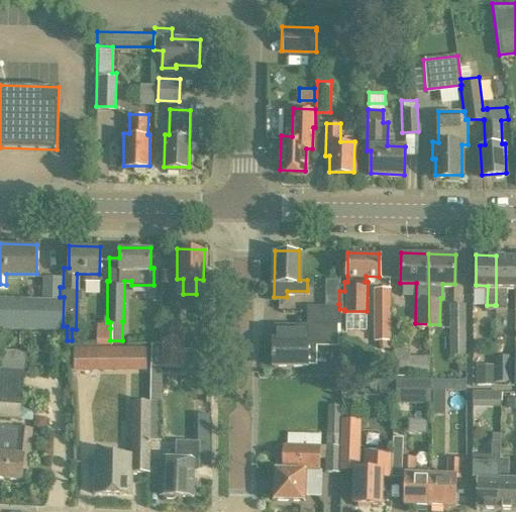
[(515,286),(515,256),(496,256),(496,305),(495,305),(494,314),(504,315),(504,305),(504,286),(515,286)]
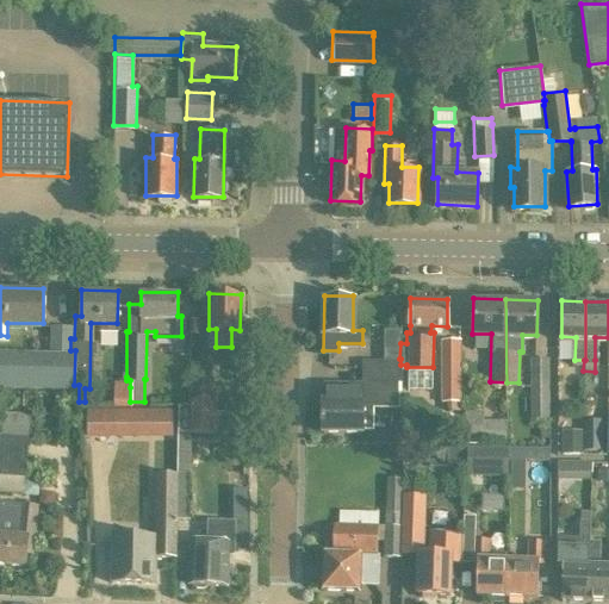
[(70,350),(70,338),(70,325),(49,325),(49,352),(48,385),(74,385),(75,350),(70,350)]
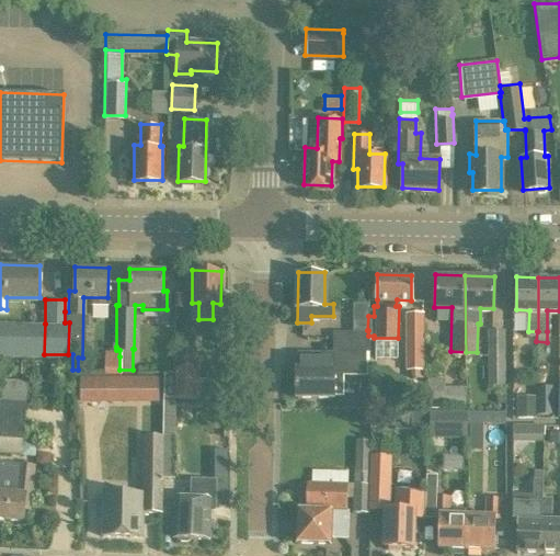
[(425,381),(425,349),(423,349),(423,309),(404,309),(404,366),(422,366),(423,381),(425,381)]
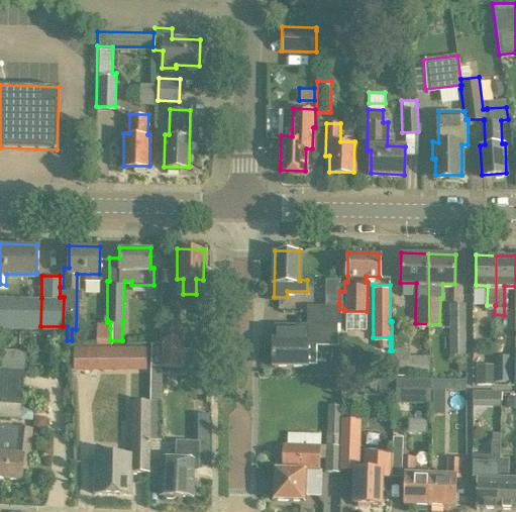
[(0,325),(40,326),(41,298),(0,296),(0,325)]
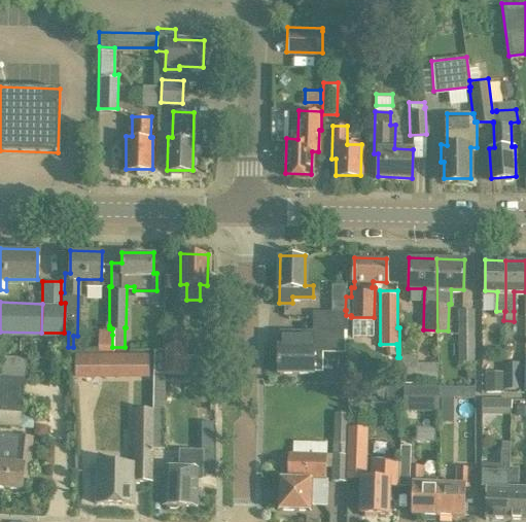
[(346,310),(345,310),(313,310),(313,327),(310,327),(310,328),(344,328),(346,328),(346,315),(346,310)]
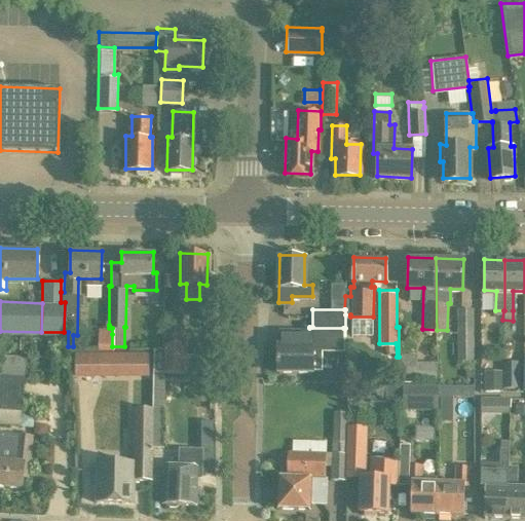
[(343,349),(343,328),(309,328),(309,344),(278,344),(277,370),(310,370),(310,368),(321,368),(321,349),(343,349)]
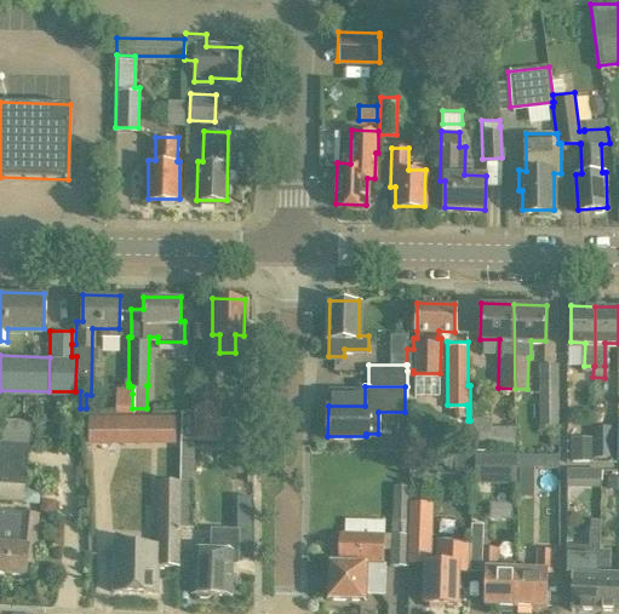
[(538,389),(538,422),(545,422),(545,431),(549,431),(549,441),(559,441),(559,420),(557,420),(557,389),(538,389)]
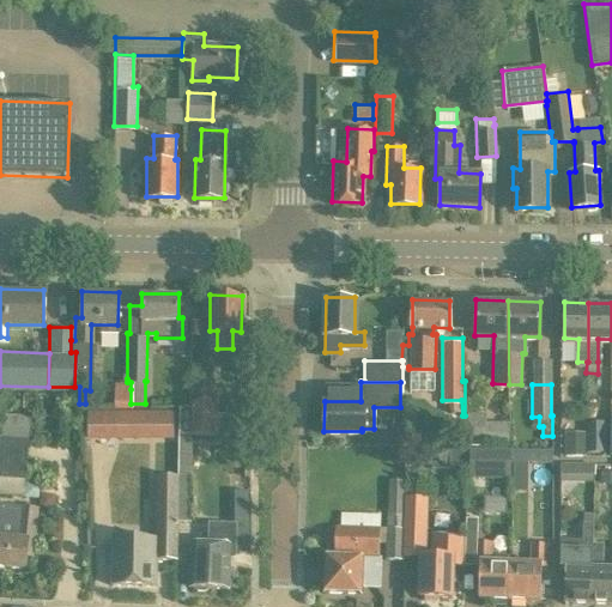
[(186,432),(192,432),(192,430),(243,431),(243,412),(218,412),(218,398),(188,398),(188,402),(187,402),(186,432)]
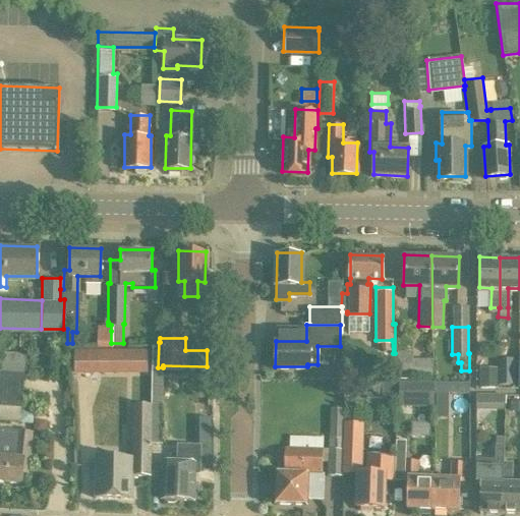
[(100,370),(125,370),(125,346),(100,346),(100,370)]
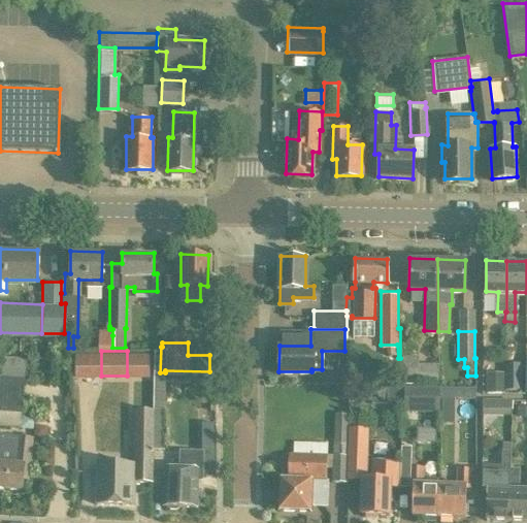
[(0,423),(20,425),(25,356),(2,354),(0,377),(0,423)]
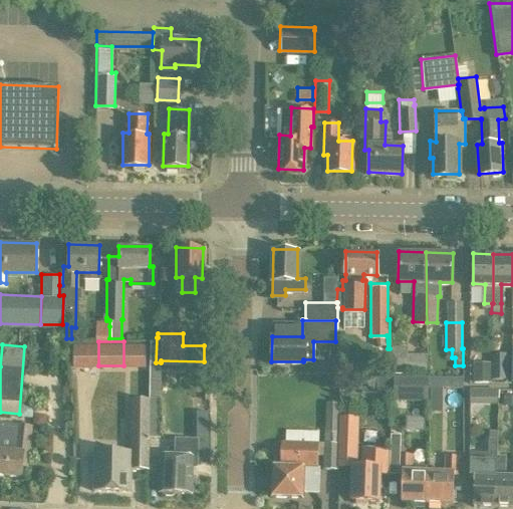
[(471,379),(491,379),(491,359),(471,359),(471,379)]
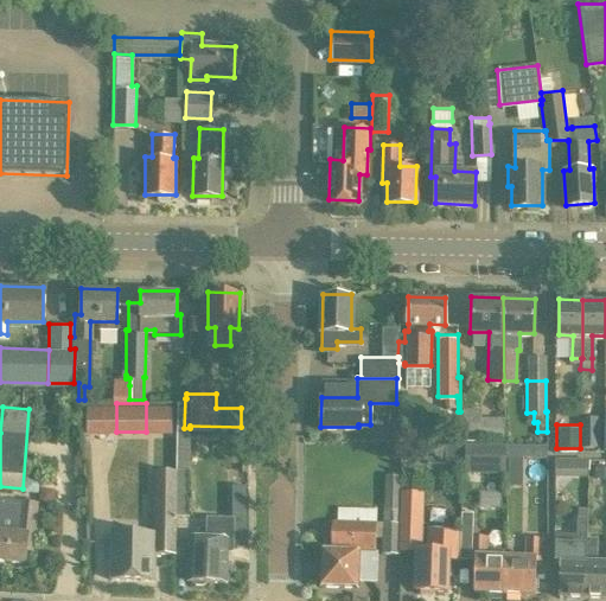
[(190,428),(184,428),(176,427),(176,468),(174,512),(189,512),(190,428)]
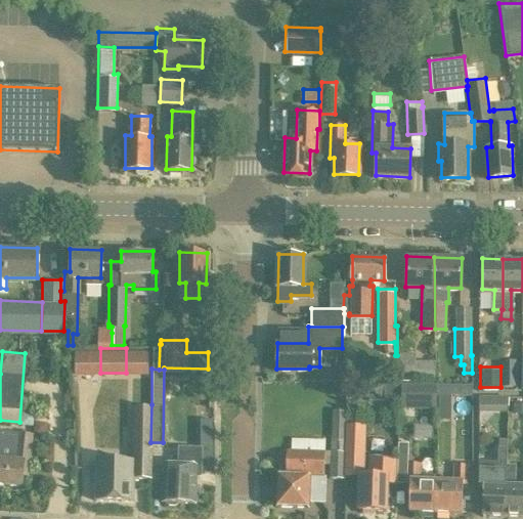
[(401,381),(400,405),(435,406),(435,381),(401,381)]
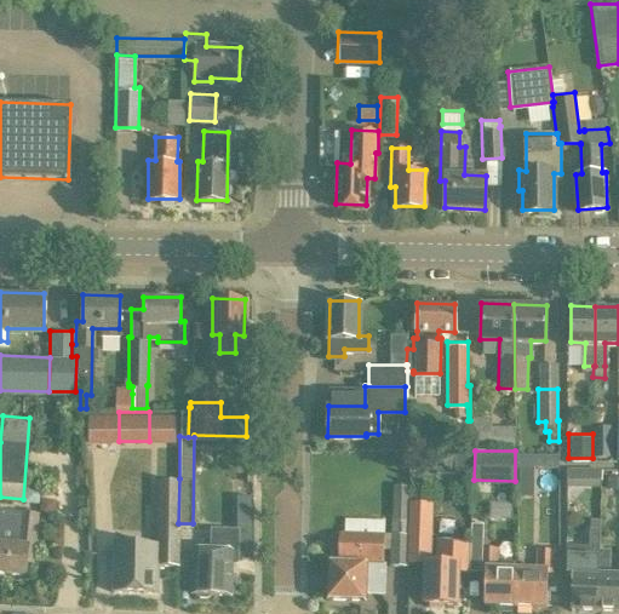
[(557,464),(557,452),(516,451),(516,464),(557,464)]
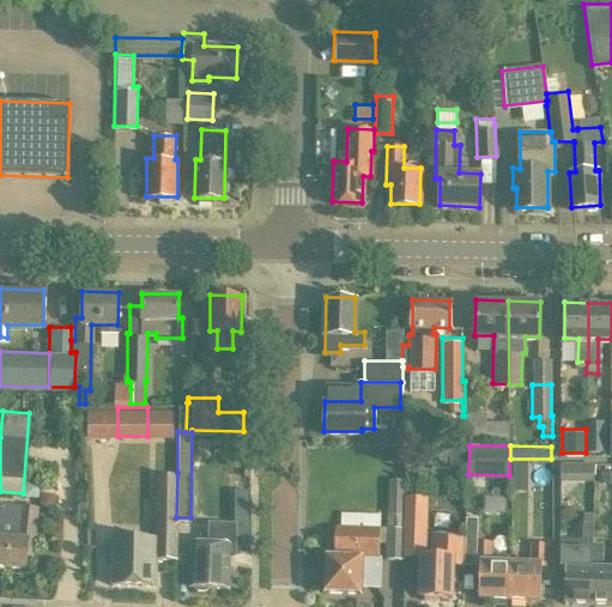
[(597,469),(597,457),(561,459),(562,471),(597,469)]
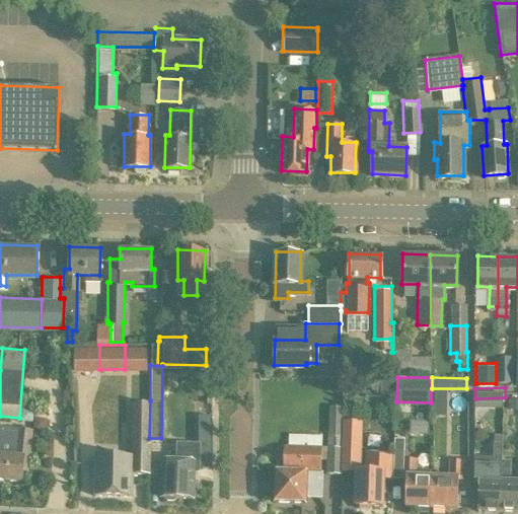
[(149,438),(150,400),(132,400),(130,453),(94,452),(93,492),(131,494),(132,472),(149,472),(149,438)]
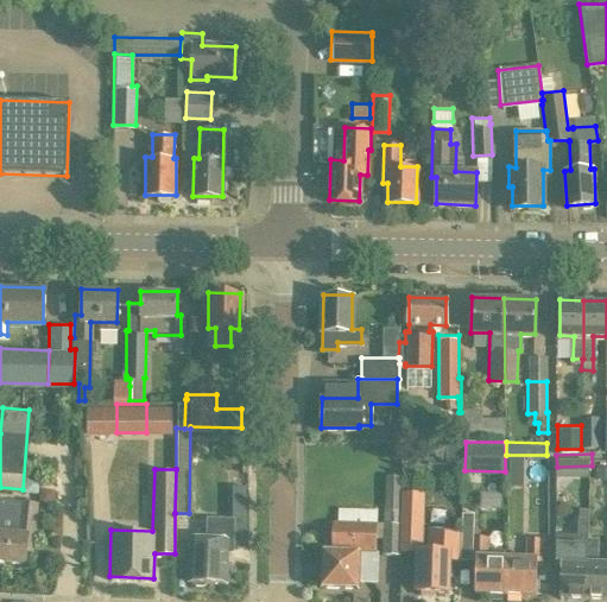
[(383,505),(399,506),(399,488),(400,488),(402,471),(384,471),(383,505)]
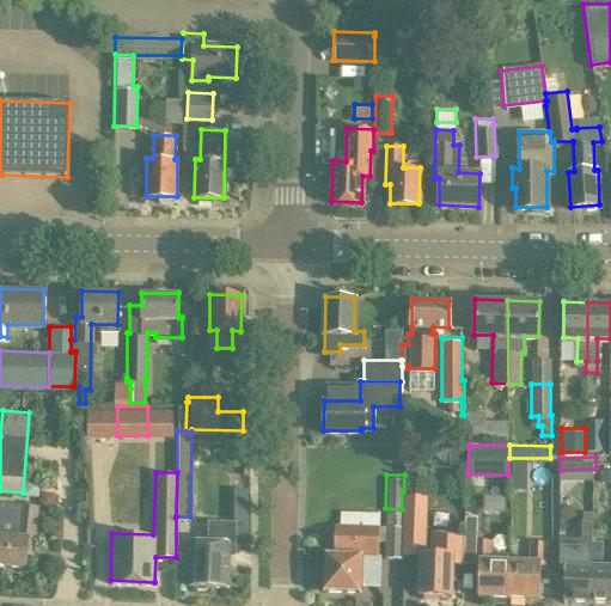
[(484,489),(483,505),(505,506),(506,490),(484,489)]
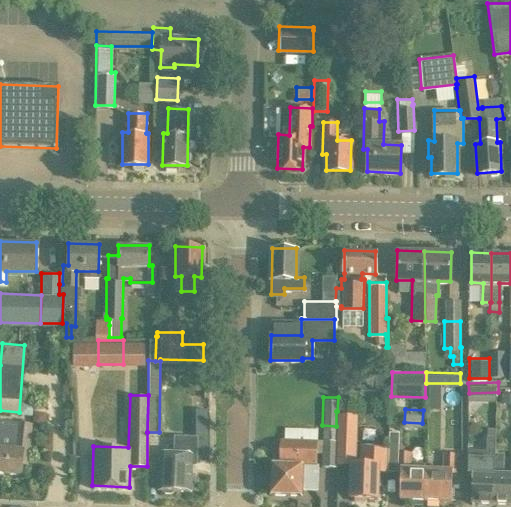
[(357,411),(337,411),(336,411),(336,426),(336,439),(335,466),(337,466),(337,463),(351,463),(351,496),(376,496),(377,470),(387,470),(387,446),(378,446),(378,441),(358,441),(358,463),(355,463),(357,411)]
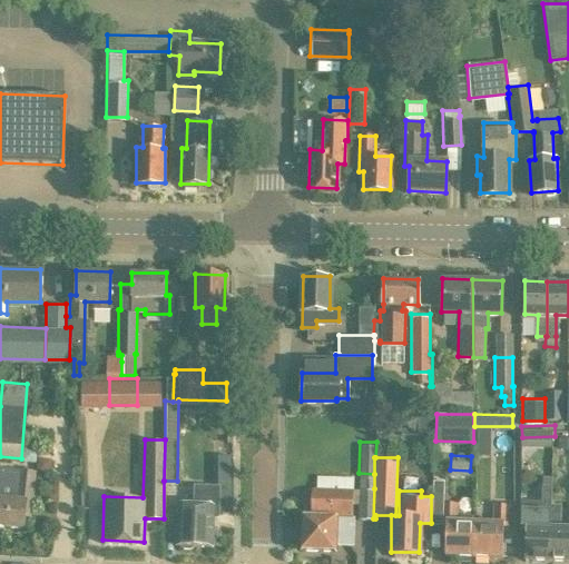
[(0,523),(22,526),(25,504),(29,505),(32,475),(7,472),(3,496),(0,495),(0,523)]
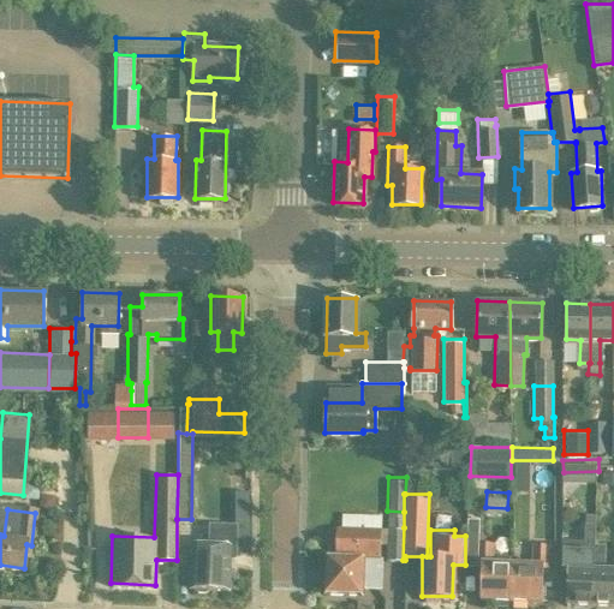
[(340,509),(340,526),(379,526),(379,511),(340,509)]
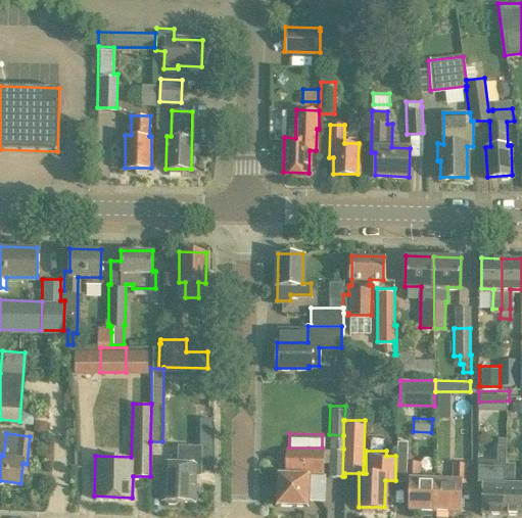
[(160,462),(159,500),(160,500),(192,502),(193,484),(193,481),(193,476),(193,475),(197,475),(197,470),(211,471),(210,444),(199,443),(199,446),(178,445),(177,462),(162,462),(160,462)]
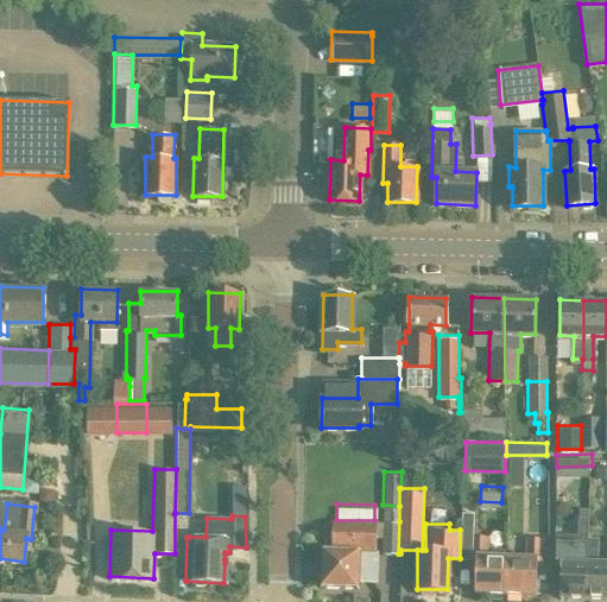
[(586,595),(588,534),(587,534),(587,515),(576,515),(575,561),(562,561),(561,594),(586,595)]
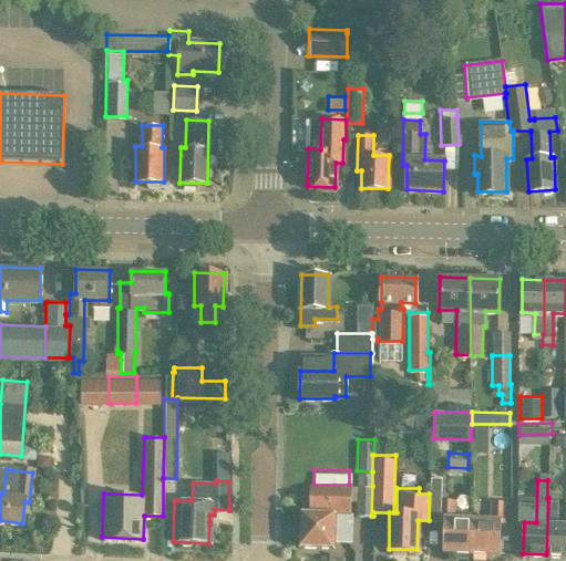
[(349,513),(349,485),(314,485),(310,485),(309,512),(301,512),(300,546),(332,547),(333,513),(349,513)]
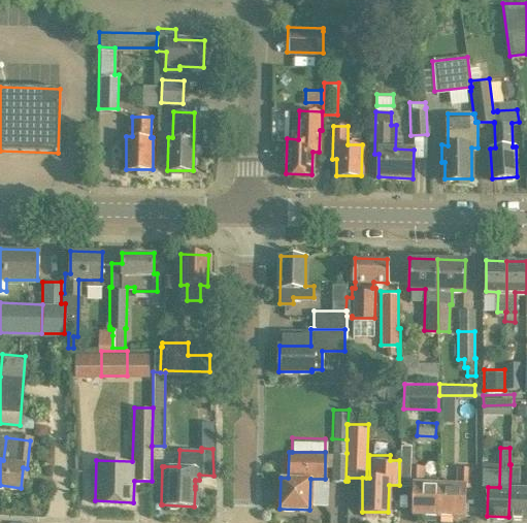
[(330,481),(346,481),(347,453),(332,453),(332,466),(331,466),(330,481)]
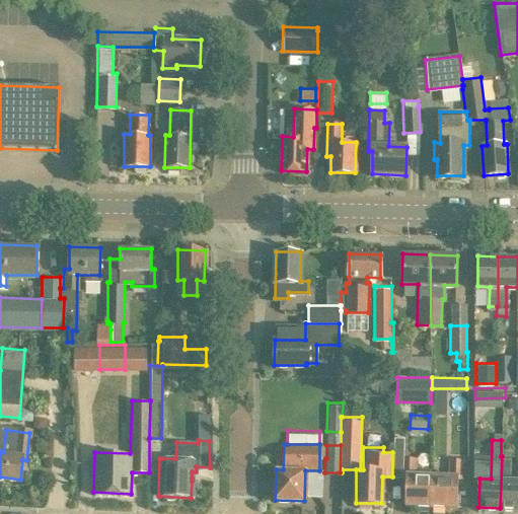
[(517,508),(517,480),(509,480),(510,457),(502,456),(500,508),(517,508)]
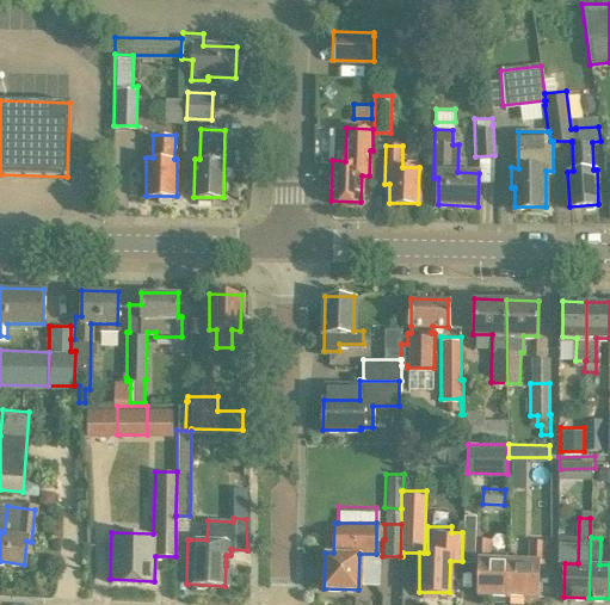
[(506,596),(507,561),(488,561),(490,539),(474,538),(473,561),(478,561),(476,594),(506,596)]
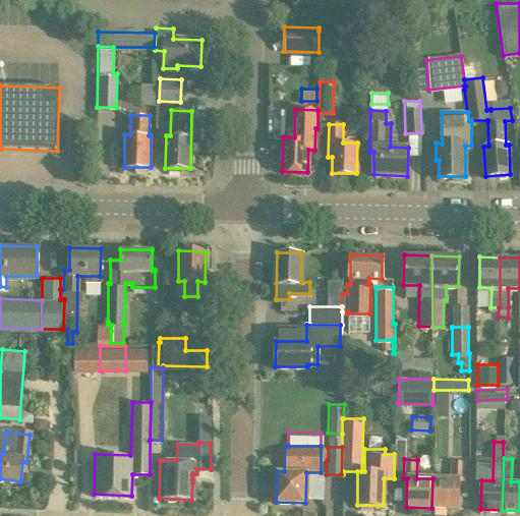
[(432,478),(431,508),(458,509),(459,480),(463,480),(464,461),(451,460),(451,479),(432,478)]
